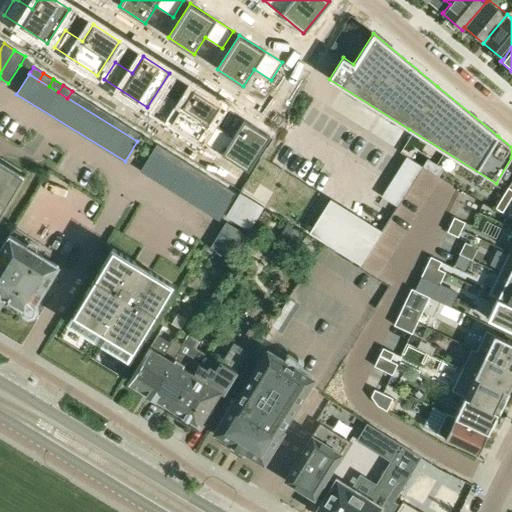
[(165,94),(154,111),(197,139),(219,105),(192,88),(182,105),(165,94)]
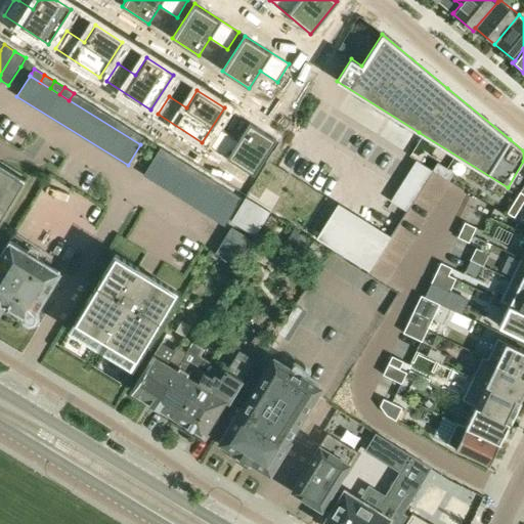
[(69,100),(78,105),(82,98),(74,93),(69,100)]
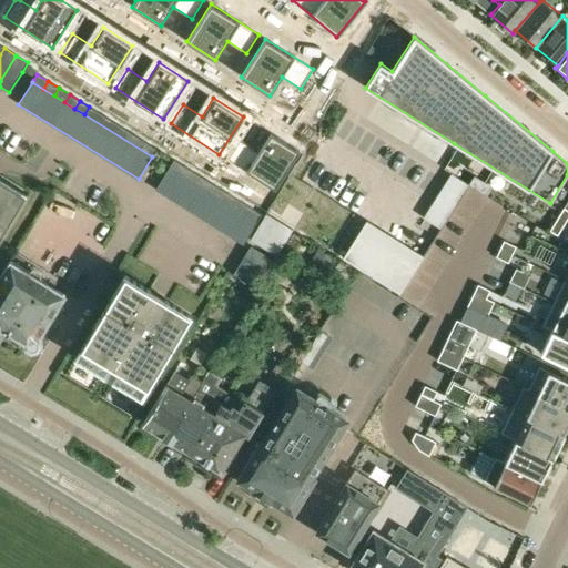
[(84,114),(93,120),(99,112),(89,107),(84,114)]
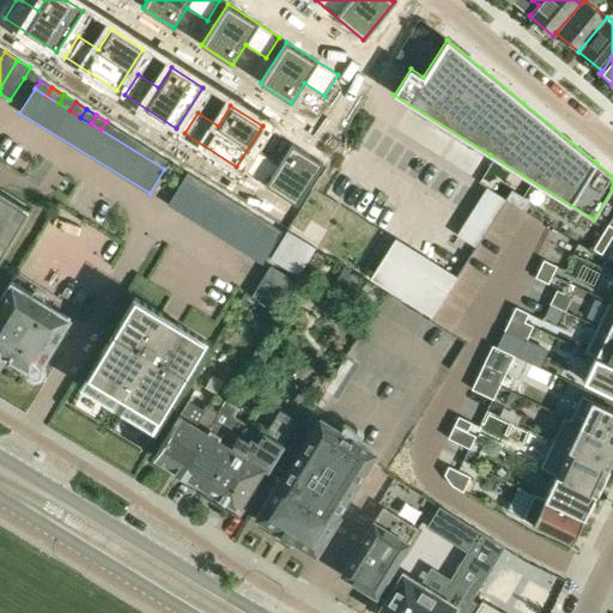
[(116,128),(107,121),(101,129),(111,137),(116,128)]
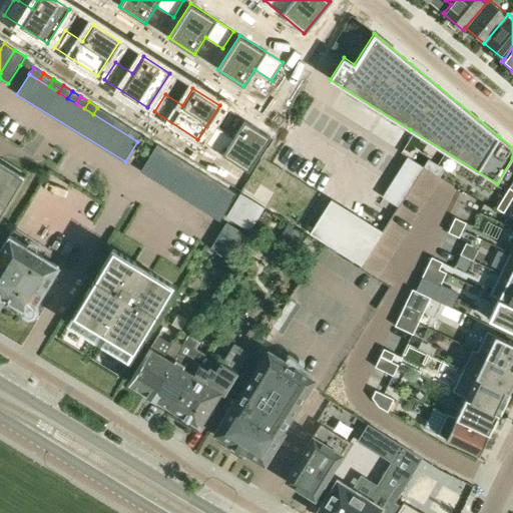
[(97,107),(93,114),(101,119),(106,112),(97,107)]
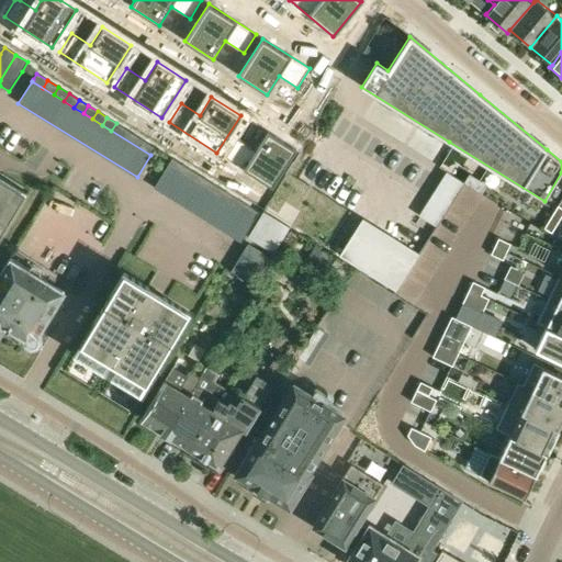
[(116,123),(111,131),(121,136),(125,128),(116,123)]
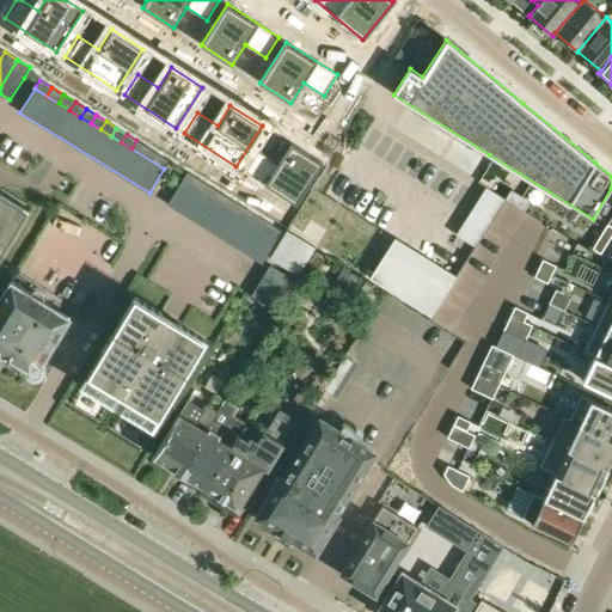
[(132,148),(141,154),(147,147),(136,140),(132,148)]
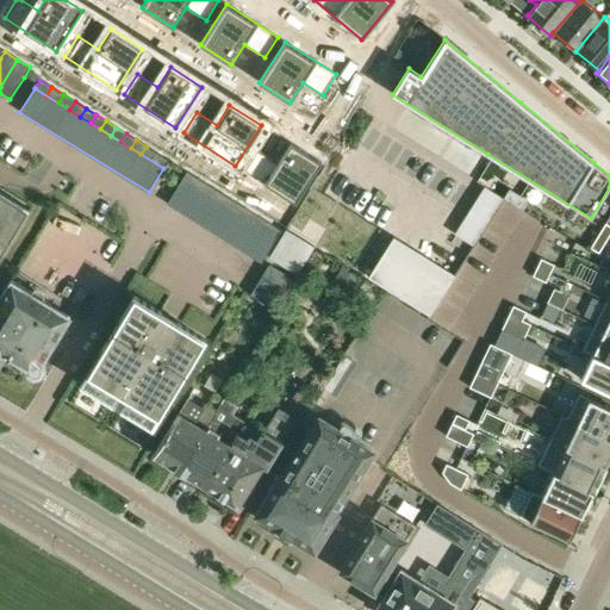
[(255,150),(242,170),(293,204),(319,163),(288,143),(275,163),(255,150)]
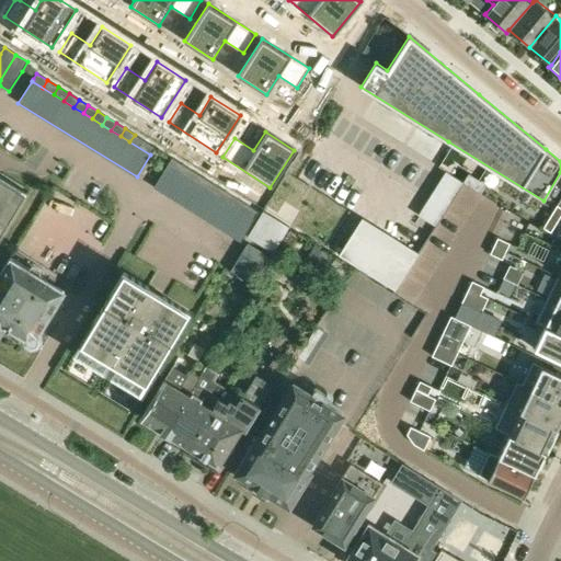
[(129,141),(139,148),(144,140),(135,135),(129,141)]
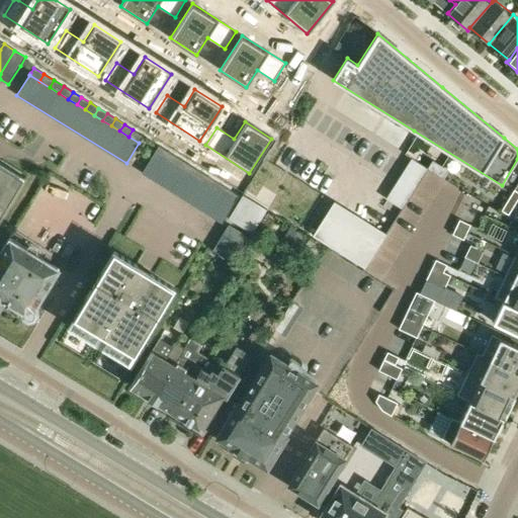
[(133,130),(128,137),(139,143),(143,136),(133,130)]
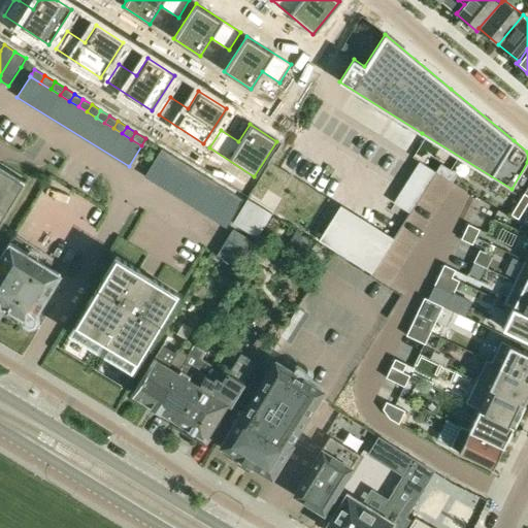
[(171,152),(161,144),(157,152),(167,158),(171,152)]
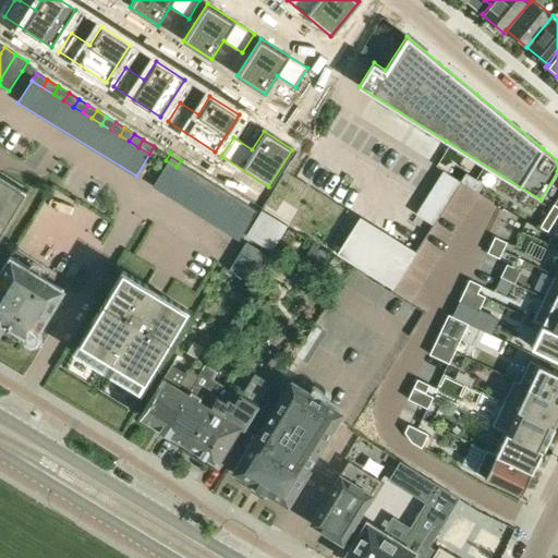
[(253,214),(166,160),(152,183),(239,237),(253,214)]
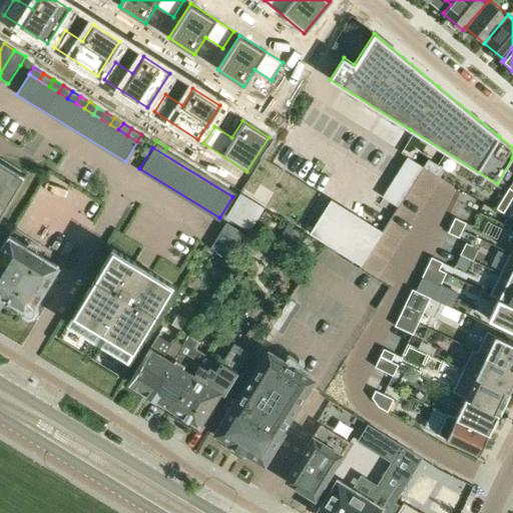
[(172,160),(176,153),(166,147),(162,153),(172,160)]
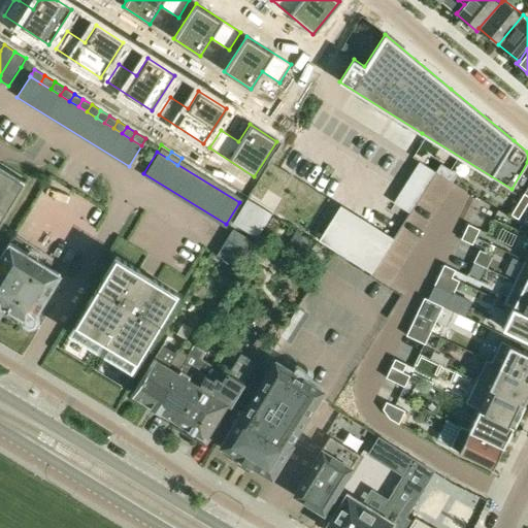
[(192,164),(182,158),(177,165),(188,171),(192,164)]
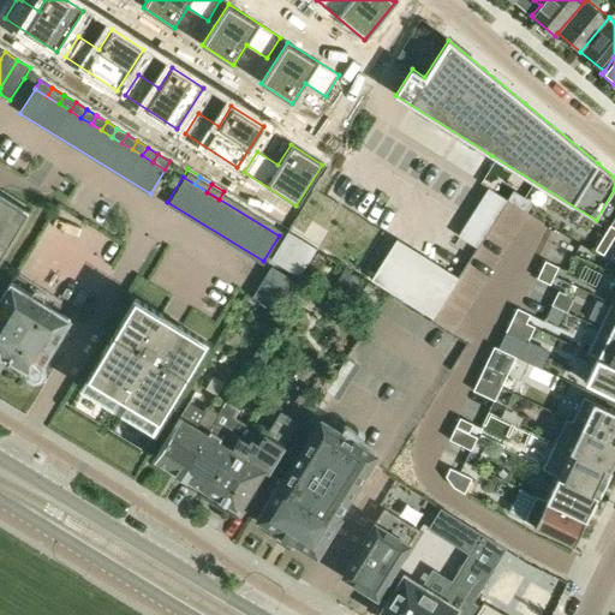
[(219,199),(231,207),(236,198),(224,191),(219,199)]
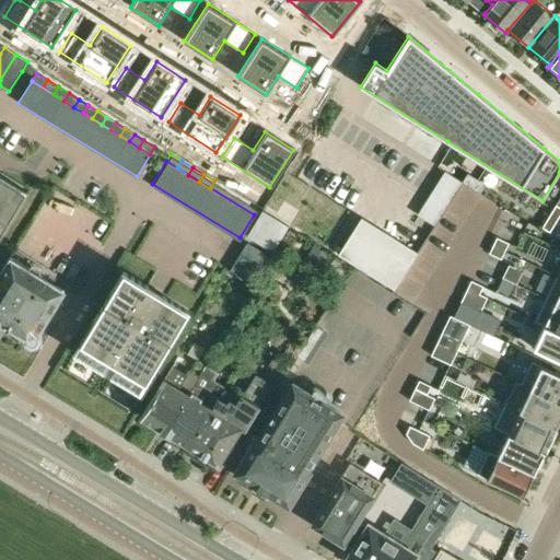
[(462,182),(448,174),(421,218),(434,226),(462,182)]
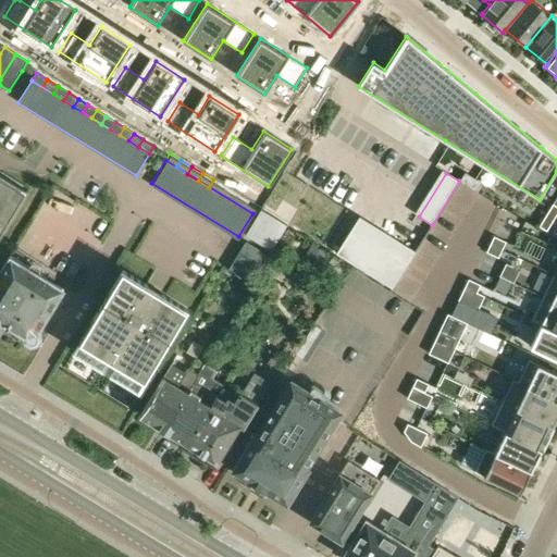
[(0,174),(0,230),(25,189),(0,174)]
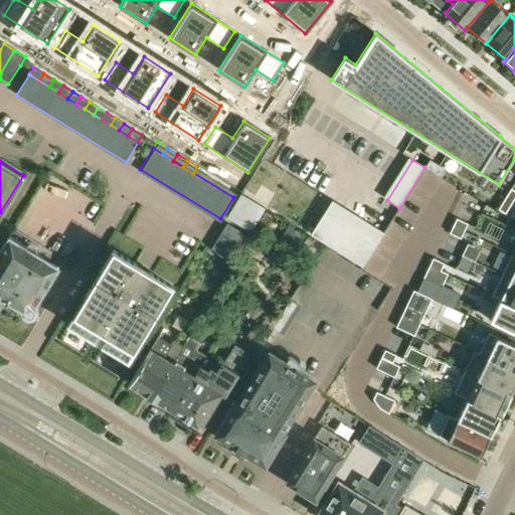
[(207,172),(197,166),(193,173),(203,179),(207,172)]
